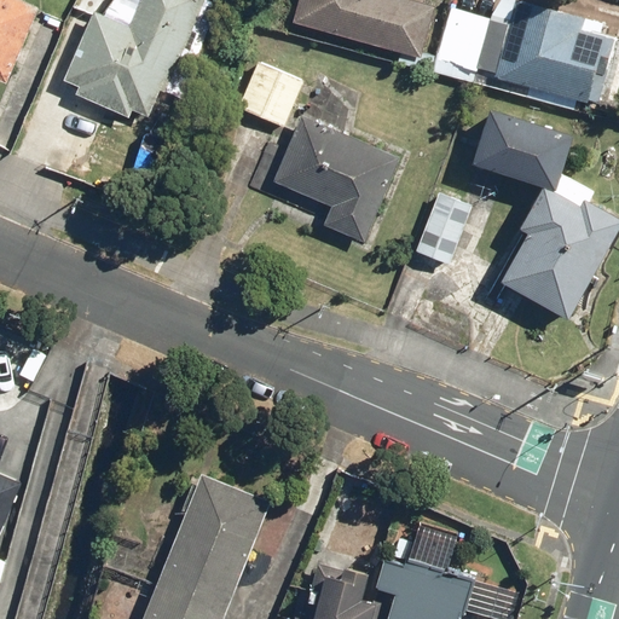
[(40,7),(21,0),(0,0),(0,77),(9,82),(40,7)]
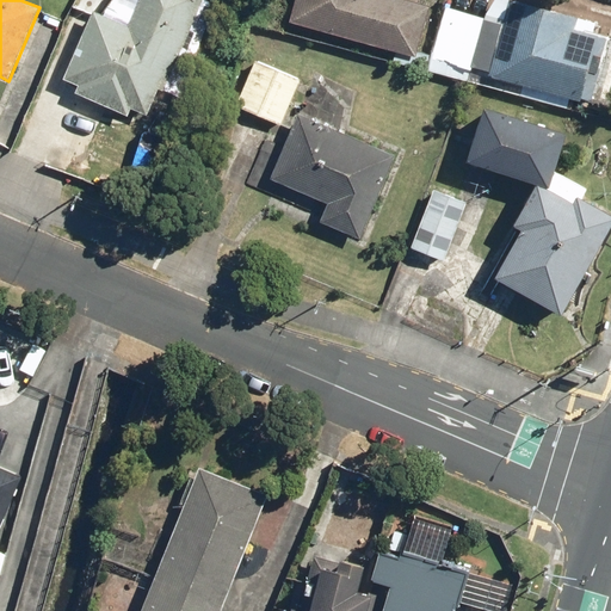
[(141,0),(130,25),(96,10),(66,79),(79,85),(75,93),(131,117),(135,109),(148,115),(160,88),(165,90),(203,0),(141,0)]
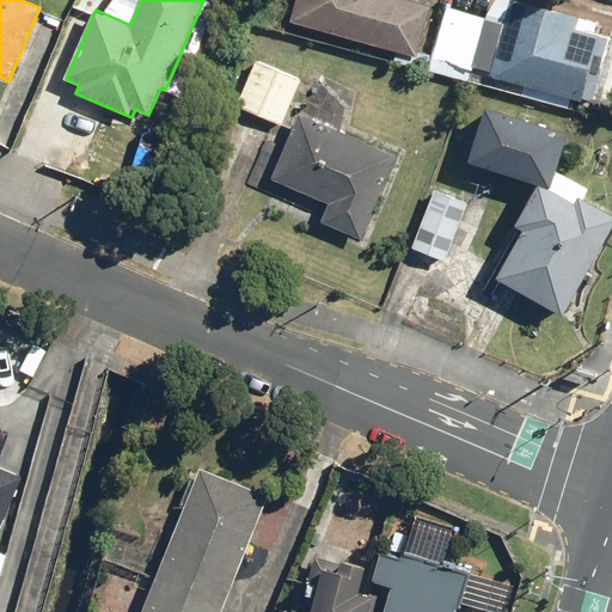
[(295,0),(291,23),(418,57),(432,5),(411,0),(295,0)]
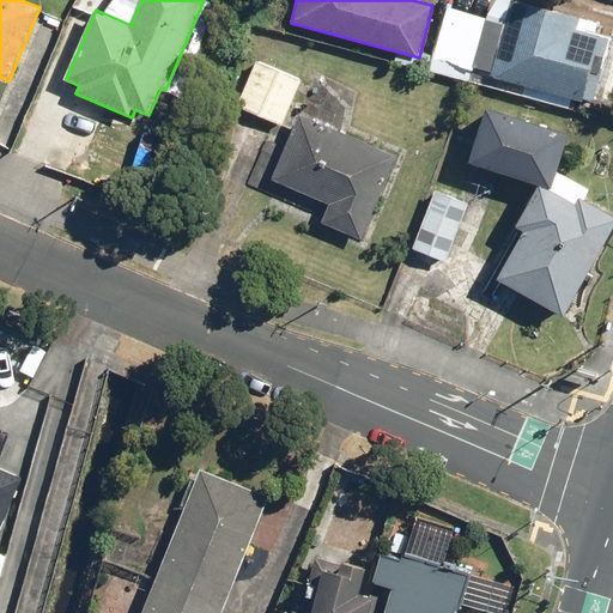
[(581,14),(523,0),(509,0),(490,76),(592,102),(608,37),(577,29),(581,14)]
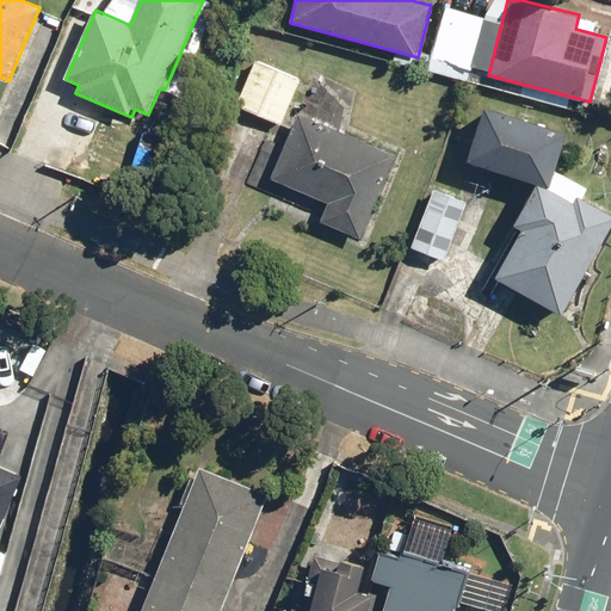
[(302,80),(257,60),(236,105),(283,124),(302,80)]
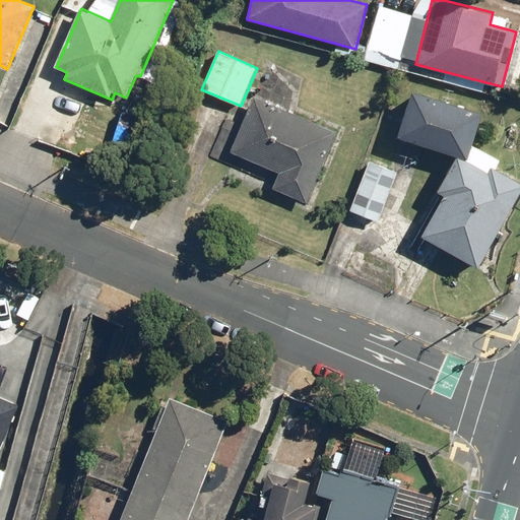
[(482,111),(413,89),(399,135),(468,156),(482,111)]
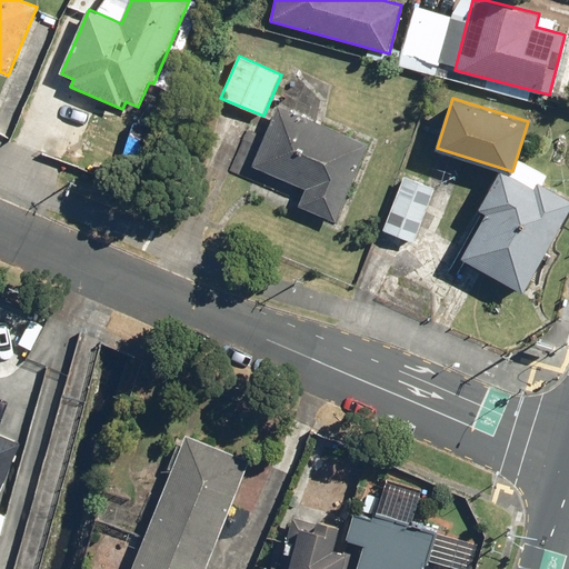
[(370,143),(278,105),(252,166),(307,188),(299,207),(337,222),(370,143)]
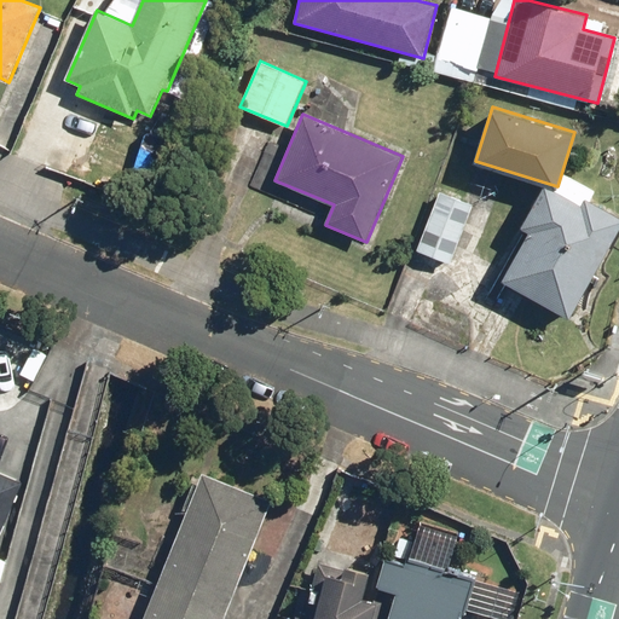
[(583,204),(547,184),(522,225),(531,230),(502,279),(570,319),(618,233),(618,215),(586,197),(583,204)]
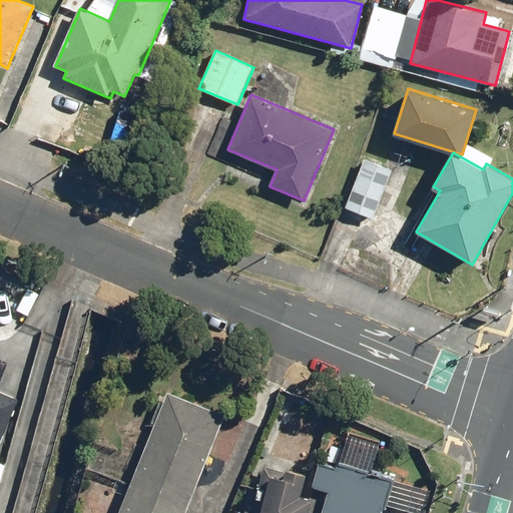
[(393,168),(366,158),(346,207),(373,218),(393,168)]
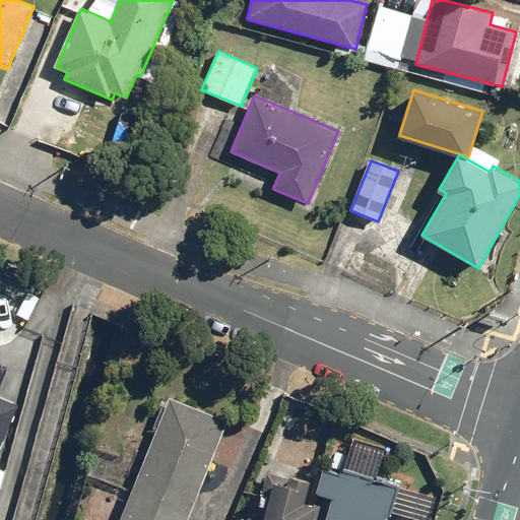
[(0,442),(17,400),(0,393),(0,442)]
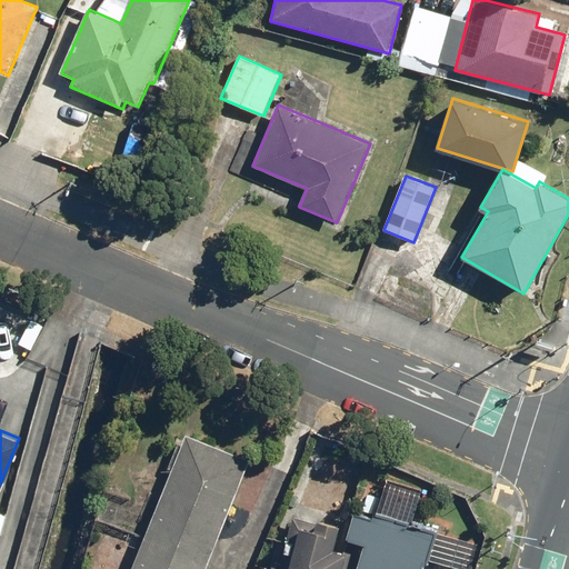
[(206,568),(250,460),(185,435),(130,568),(206,568)]
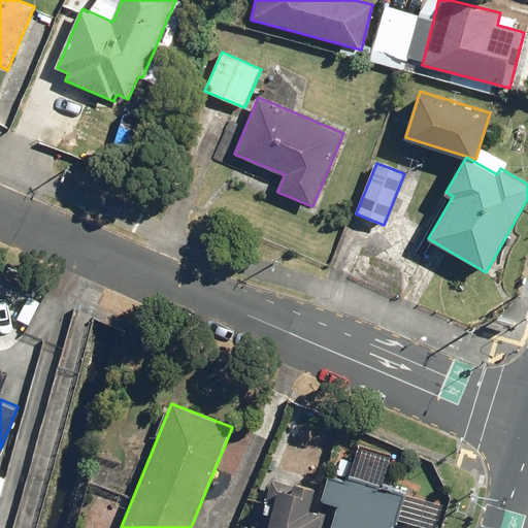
[(323,499),(339,504),(332,527),(394,527),(405,491),(350,474),(348,479),(331,473),(323,499)]
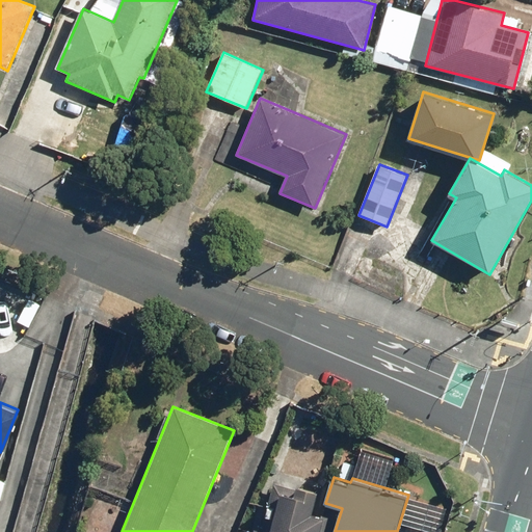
[(273,482),(260,530),(254,529),(253,531),(324,531),(329,516),(313,512),(319,491),(298,485),(297,488),(273,482)]
